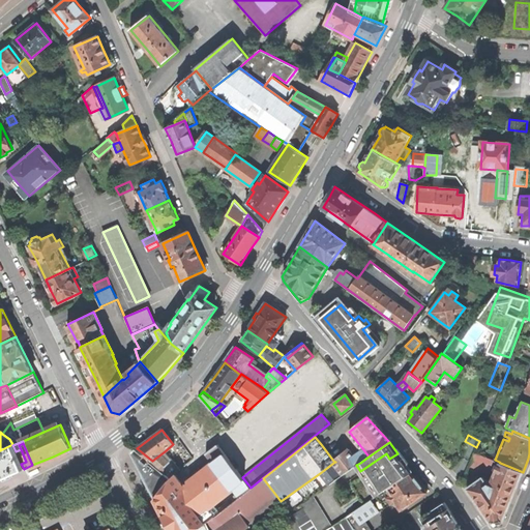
[(8,468),(20,463),(16,451),(12,445),(12,444),(0,450),(0,449),(0,459),(1,463),(8,468)]
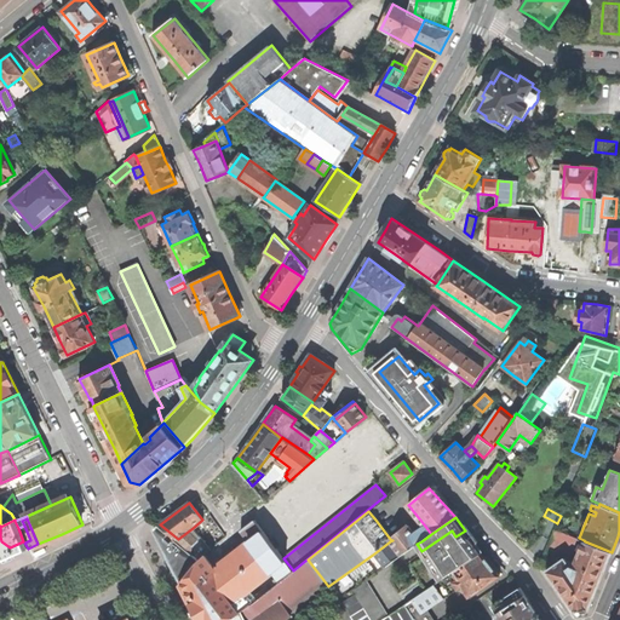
[(271,572),(280,583),(293,572),(293,570),(283,558),(254,521),(241,530),(250,541),(216,568),(205,555),(211,549),(193,528),(178,539),(177,540),(173,538),(170,541),(164,537),(167,533),(156,523),(155,526),(153,528),(190,602),(199,619),(230,619),(241,613),(244,610),(251,604),(242,595),(271,572)]
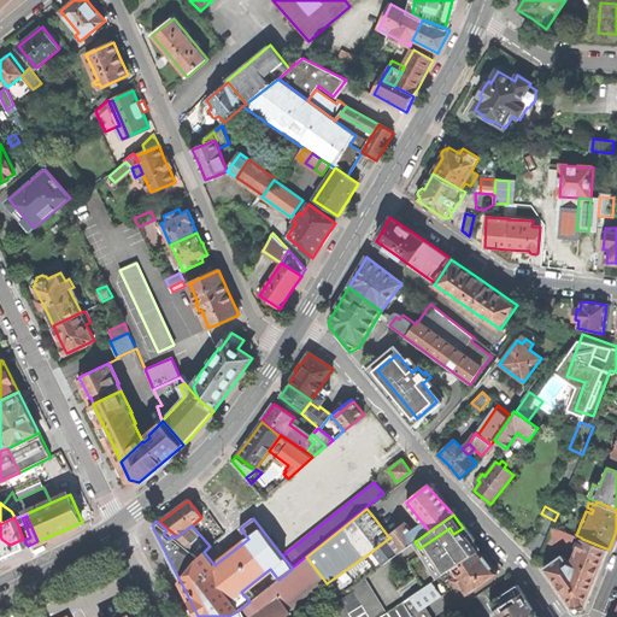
[(412,529),(419,539),(429,532),(422,522),(412,529)]
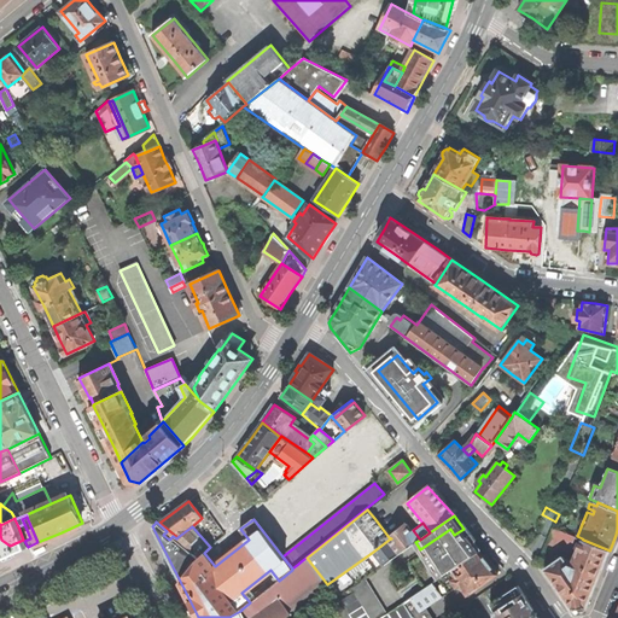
[(23,540),(24,541),(30,538),(24,524),(18,526),(23,540)]
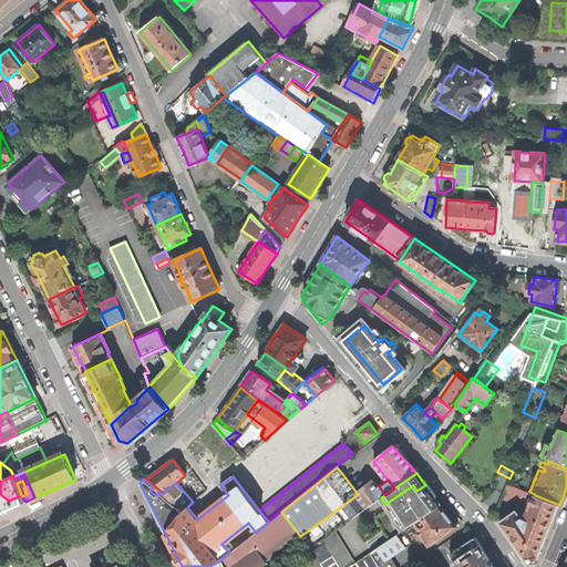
[(385,495),(379,486),(373,481),(357,493),(359,494),(357,495),(368,507),(381,497),(385,495)]
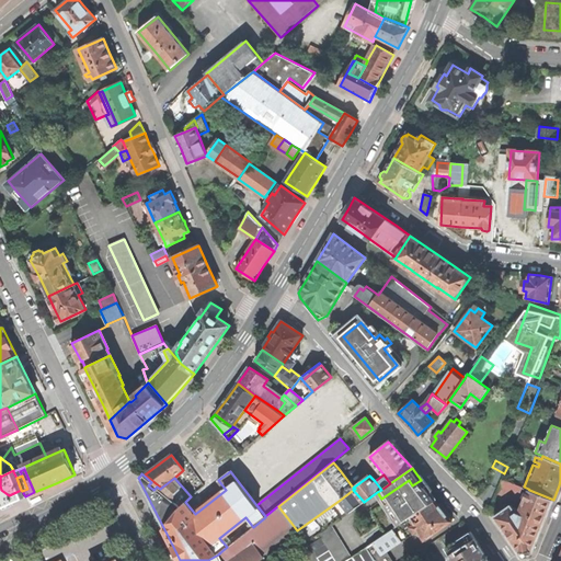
[(524,487),(503,479),(497,492),(518,500),(524,487)]
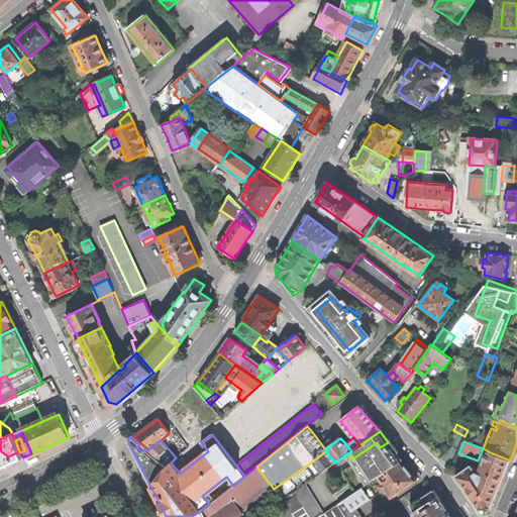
[(339,468),(355,492),(362,488),(372,481),(375,479),(402,460),(394,450),(388,442),(380,447),(377,442),(351,459),(339,468)]
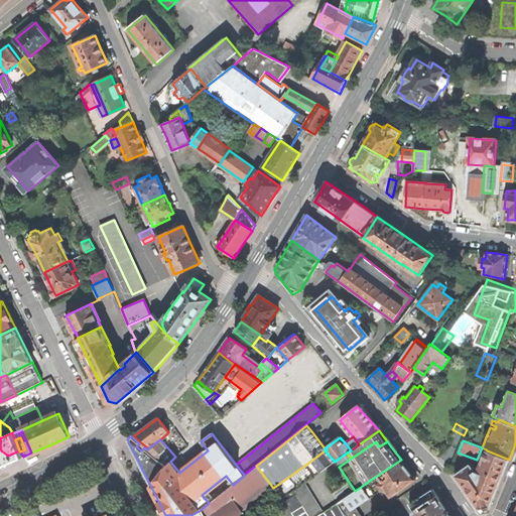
[(0,467),(23,457),(20,452),(19,450),(8,456),(1,450),(0,446),(0,467)]
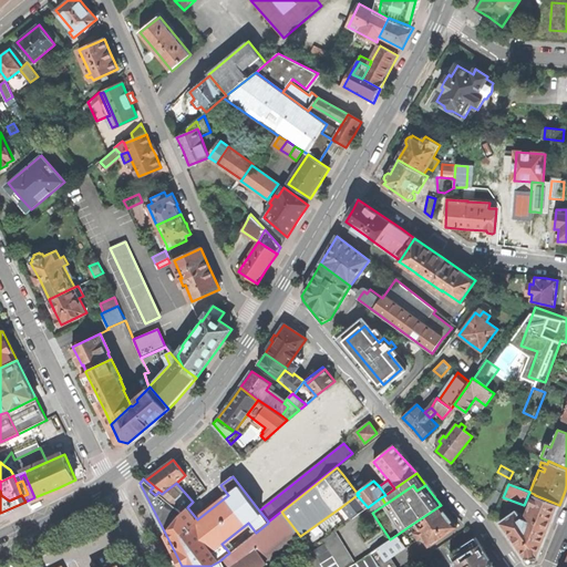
[(368,507),(357,495),(342,506),(352,517),(368,507)]
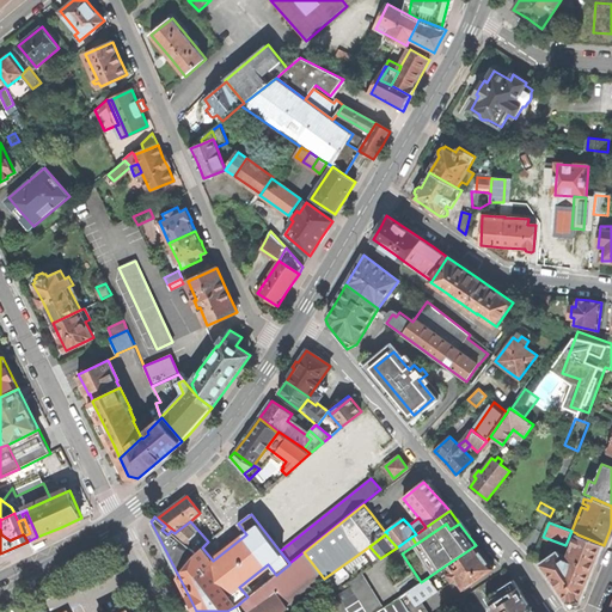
[(557,551),(539,563),(555,583),(568,603),(581,600),(604,545),(577,534),(567,560),(563,558),(557,551)]
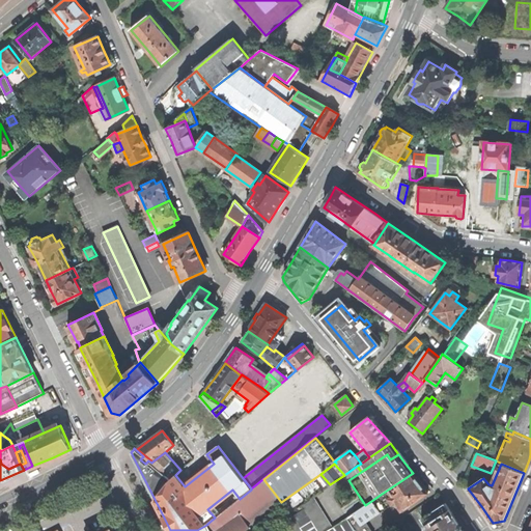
[(43,472),(40,468),(33,472),(31,473),(32,475),(33,477),(43,472)]
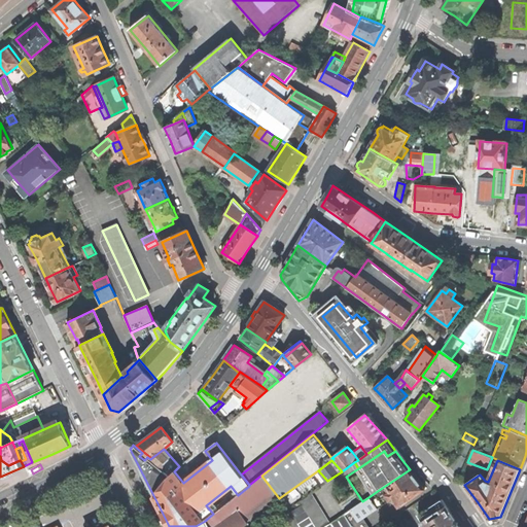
[(410,469),(382,488),(390,500),(393,498),(398,506),(424,489),(416,478),(410,469)]
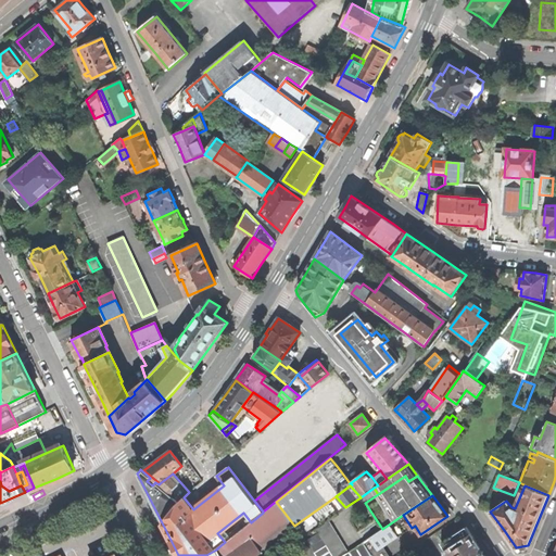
[(294,526),(276,502),(263,513),(251,522),(243,528),(261,550),(294,526)]
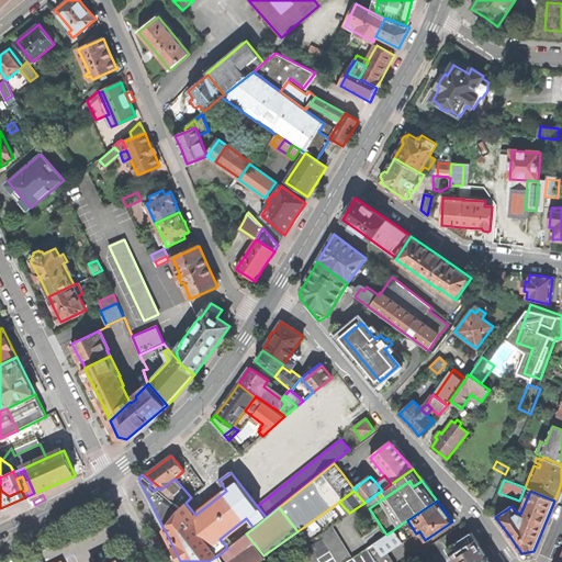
[(404,523),(393,530),(401,541),(411,534),(404,523)]
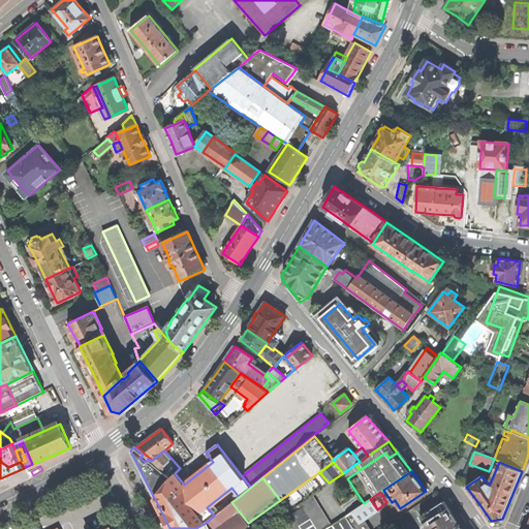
[(303,506),(305,508),(316,501),(312,496),(301,502),(303,506)]
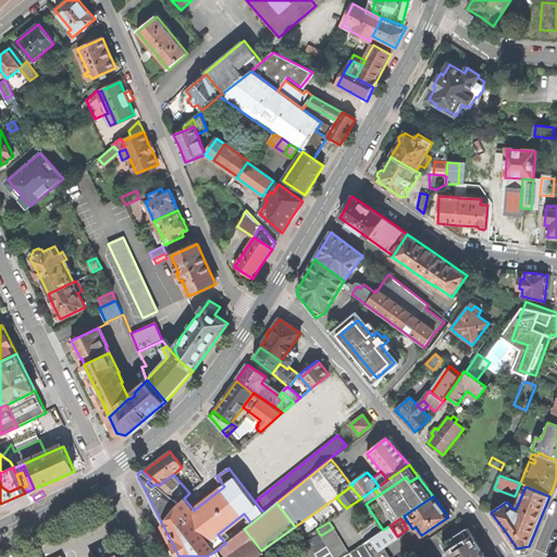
[(370,539),(379,551),(398,537),(397,536),(390,525),(383,530),(370,539)]
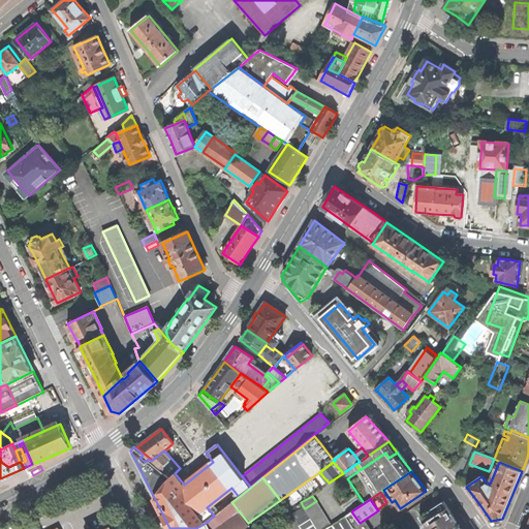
[(23,505),(25,508),(32,504),(34,503),(33,502),(32,500),(23,505)]
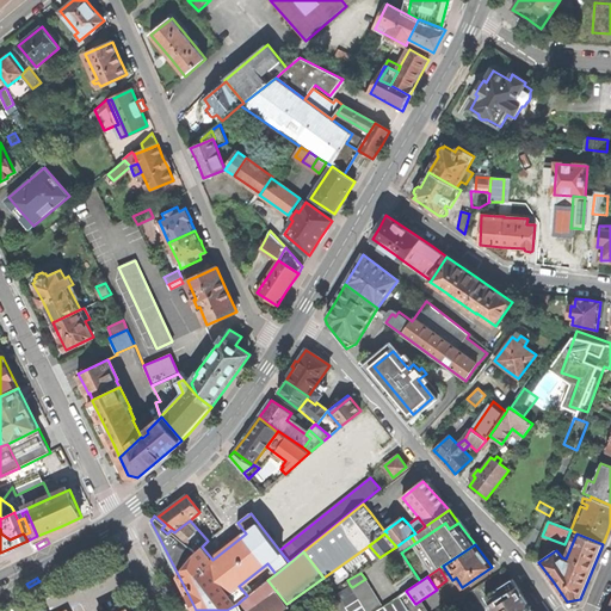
[(532,610),(529,604),(513,578),(485,596),(494,610),(532,610)]
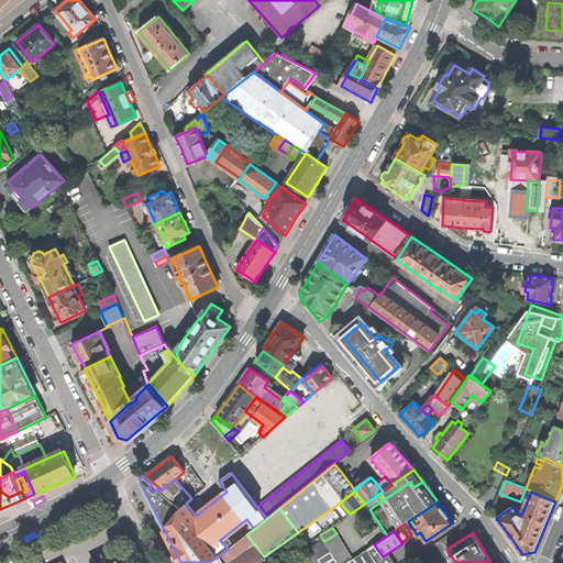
[(324,541),(328,548),(340,540),(337,533),(324,541)]
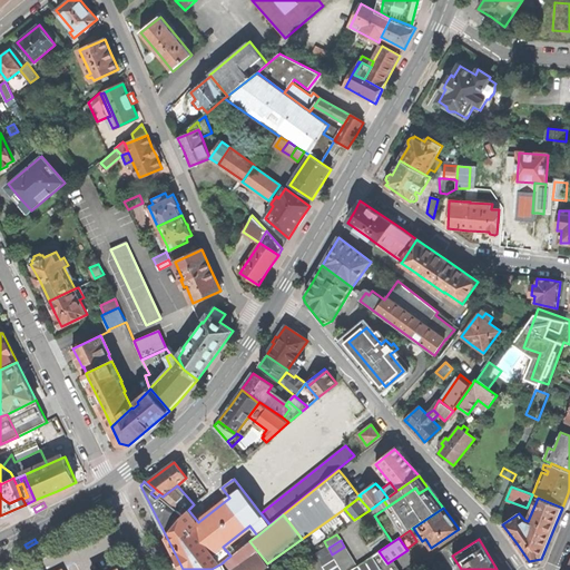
[(267,563),(249,541),(231,556),(224,561),(231,569),(263,569),(269,566),(267,563)]
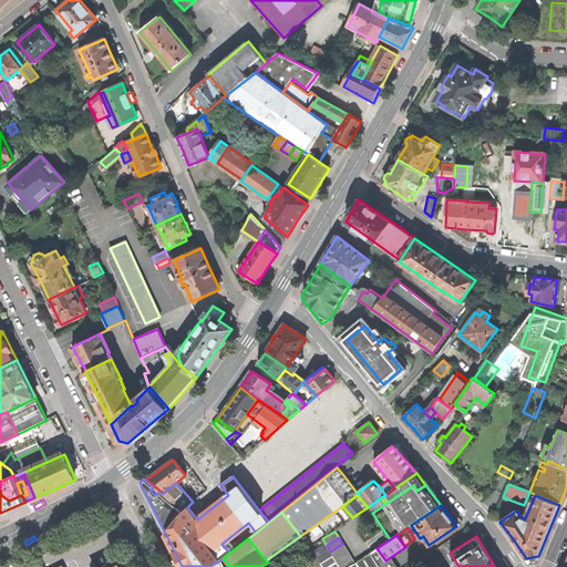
[(312,550),(322,566),(339,566),(338,564),(334,557),(330,552),(327,545),(325,543),(312,550)]
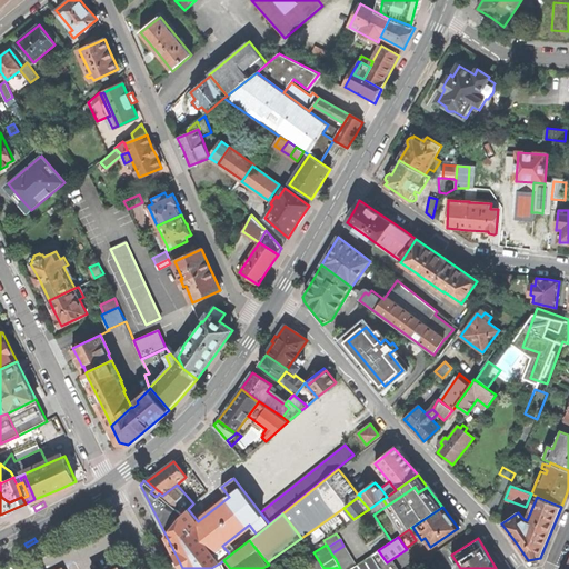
[(331,553),(336,559),(348,552),(343,546),(331,553)]
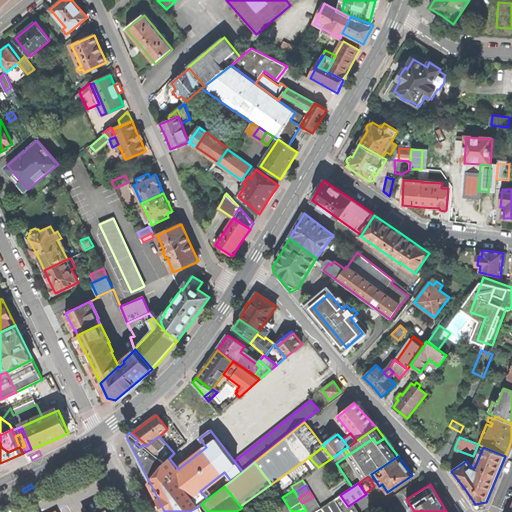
[(302,503),(305,509),(316,503),(313,497),(302,503)]
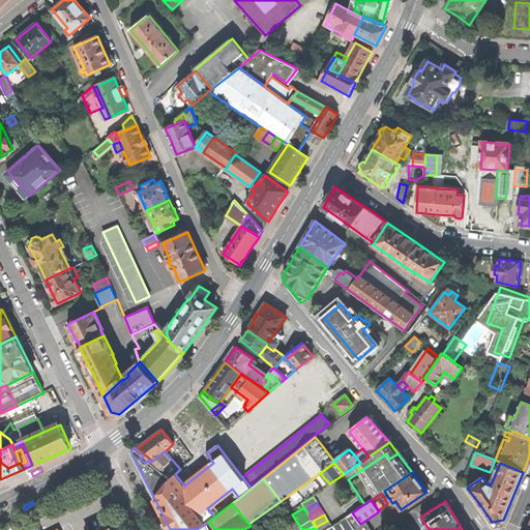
[(353,529),(346,518),(340,521),(345,529),(353,529)]
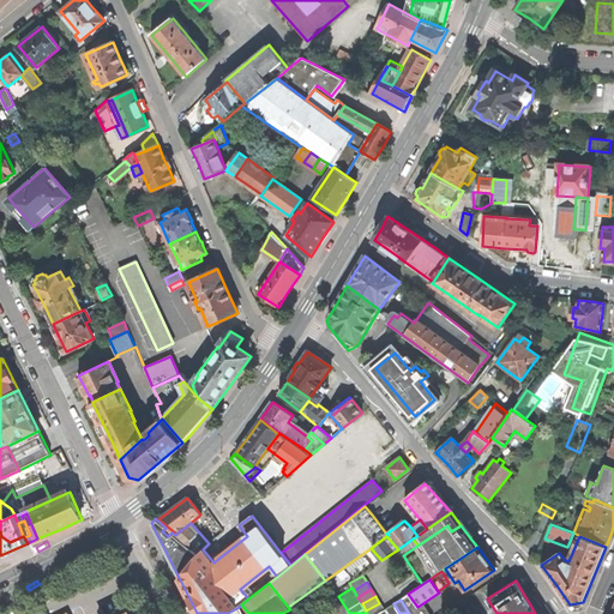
[(366,611),(367,613),(377,613),(378,613),(384,611),(379,603),(366,611)]
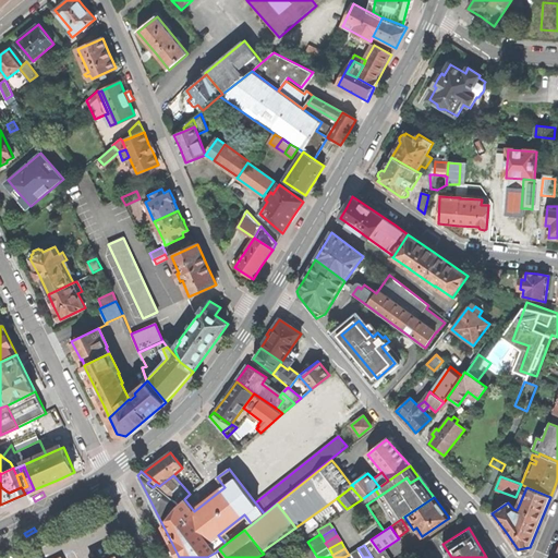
[(363,557),(358,548),(350,553),(353,557),(363,557)]
